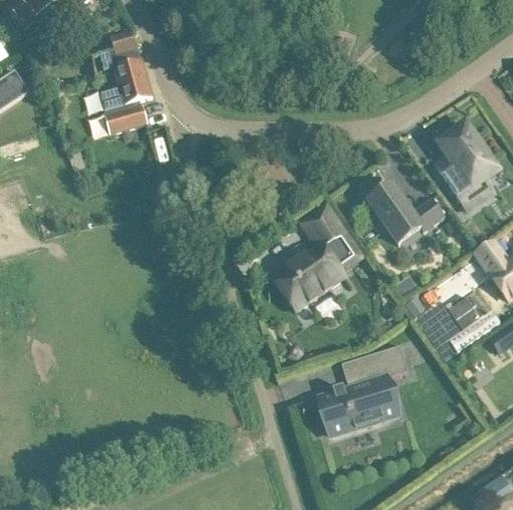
[(16,0),(5,8),(22,29),(34,19),(31,16),(50,0),(16,0)]
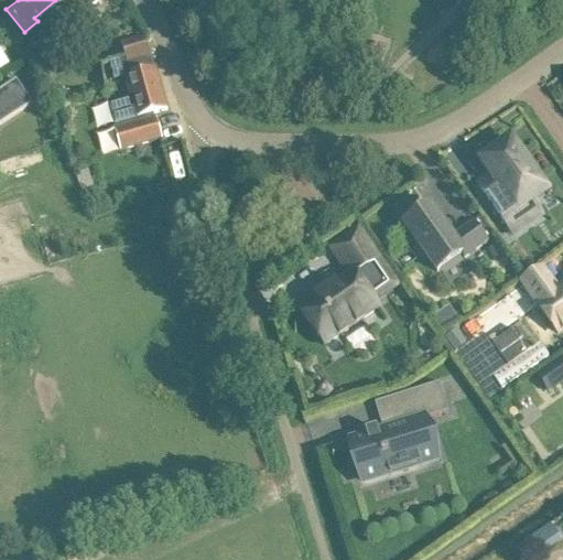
[(71,0),(83,13),(97,0),(71,0)]
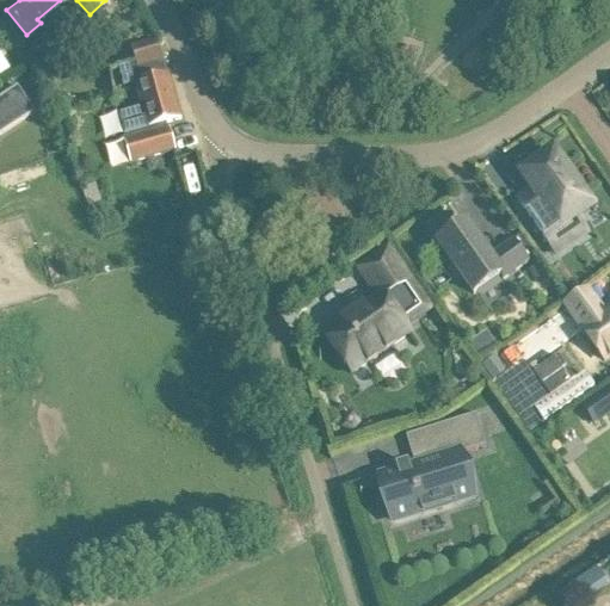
[(130,44),(135,60),(136,65),(162,56),(156,36),(130,44)]
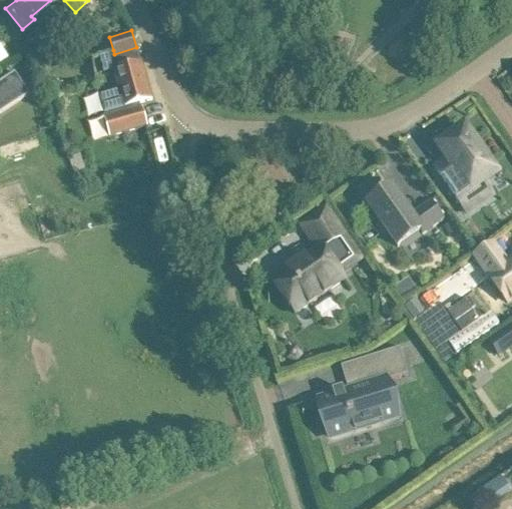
[(0,63),(10,57),(0,42),(0,63)]
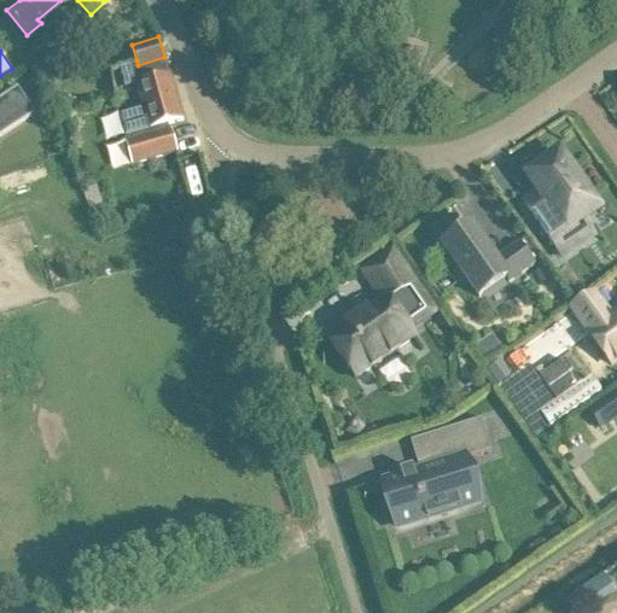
[(137,60),(120,66),(124,83),(135,81),(143,106),(120,112),(126,133),(127,133),(128,139),(124,140),(132,162),(176,149),(170,127),(168,127),(167,121),(182,117),(169,71),(168,71),(164,57),(138,65),(137,60)]
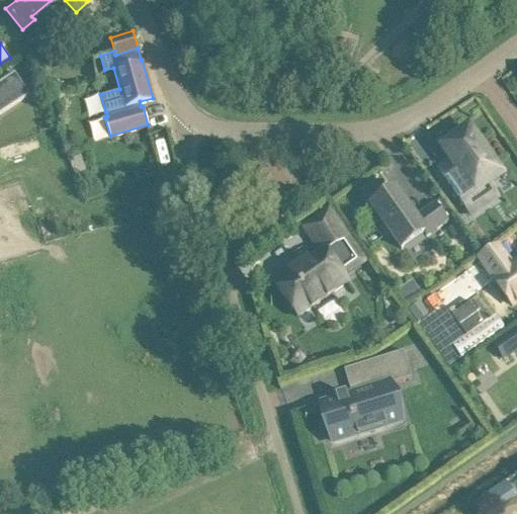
[(0,110),(28,92),(14,71),(0,79),(0,110)]
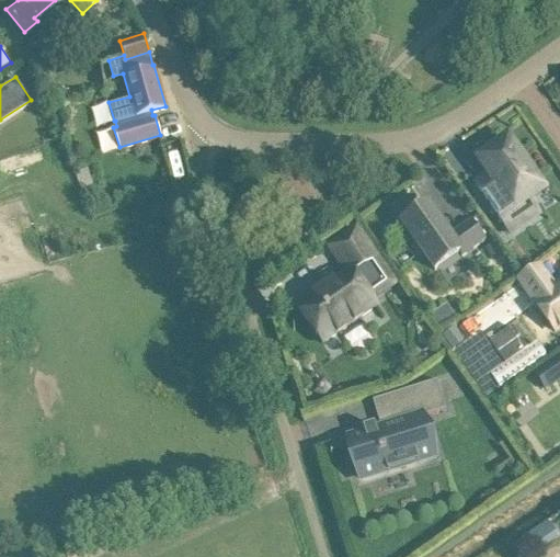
[(488,172),(475,182),(500,217),(501,217),(541,188),(529,170),(533,168),(523,152),(520,156),(506,137),(478,158),(488,172)]
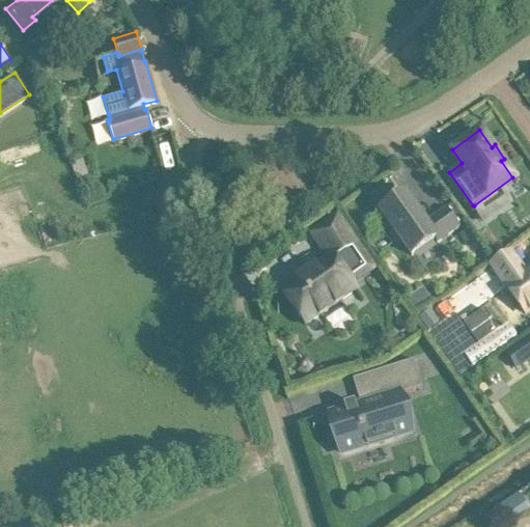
[(446,205),(424,220),(405,192),(380,210),(390,224),(388,225),(398,240),(400,238),(411,252),(434,237),(437,240),(458,224),(446,205)]
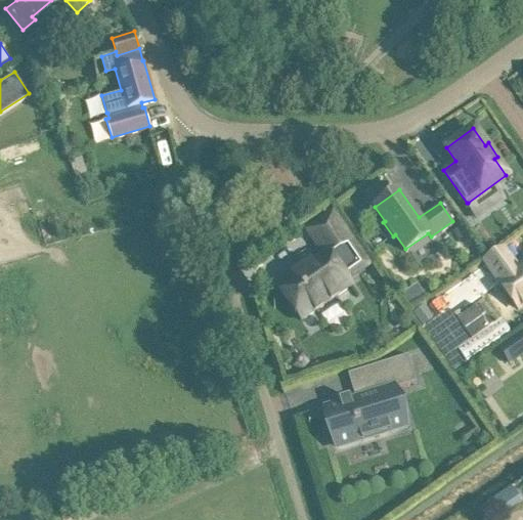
[(335,260),(356,246),(332,211),(307,228),(323,252),(277,284),(300,317),(351,283),(335,260)]
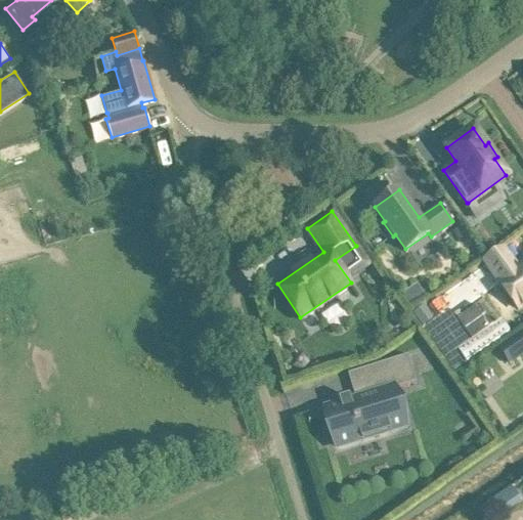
[(487,256),(430,296),(443,314),(499,274),(519,302),(522,298),(522,261),(520,263),(505,242),(486,255),(487,256)]
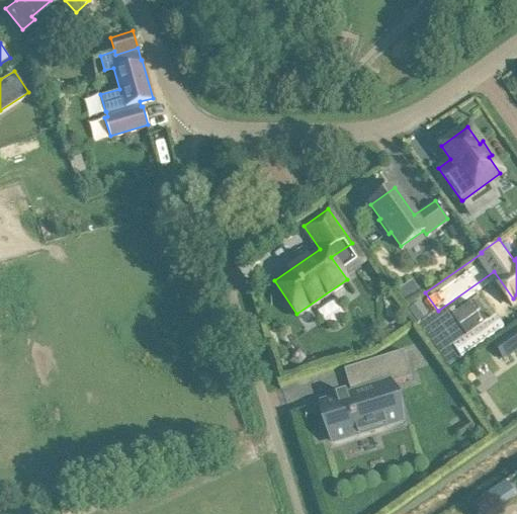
[(448,311),(443,314),(460,338),(446,347),(454,359),(497,329),(489,318),(481,324),(466,304),(451,315),(448,311)]
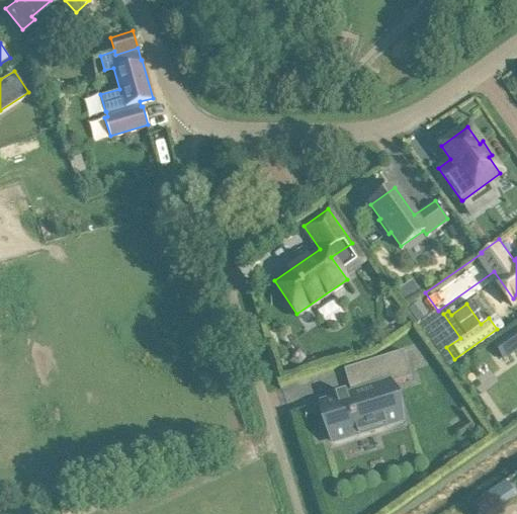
[(516,326),(493,343),(503,356),(516,345),(516,326)]
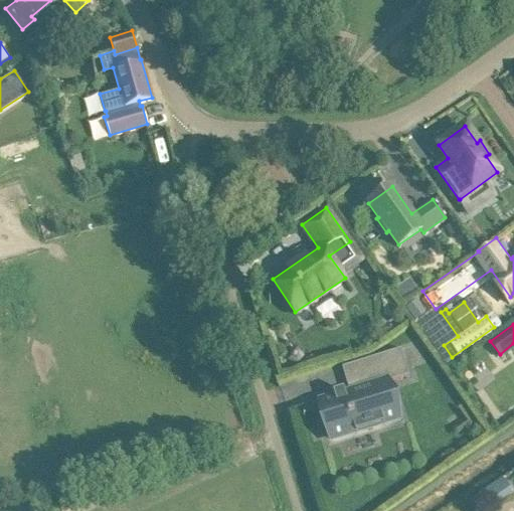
[(398,416),(394,401),(387,379),(407,373),(399,346),(341,364),(349,389),(344,391),(343,387),(341,388),(343,392),(335,394),(334,390),(332,391),(334,394),(318,399),(330,438),(398,416)]
